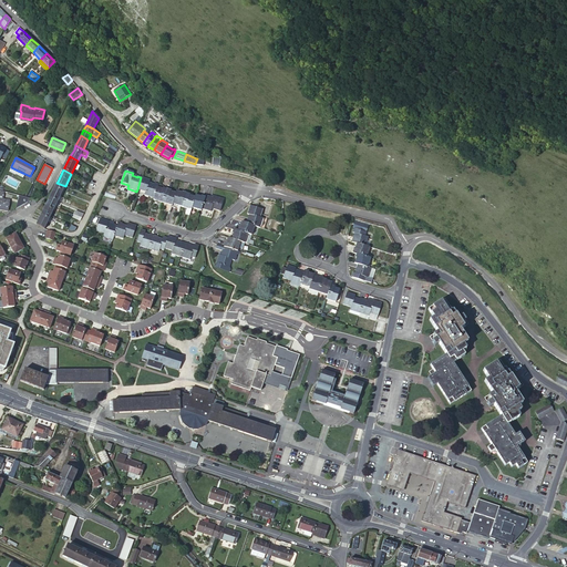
[(150,179),(141,177),(137,189),(140,191),(137,198),(141,199),(143,192),(145,193),(144,195),(153,198),(157,187),(157,184),(154,183),(154,184),(150,183),(150,179)]
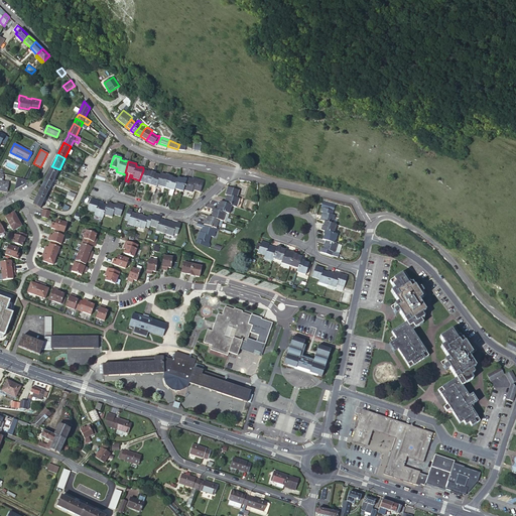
[(47,175),(54,178),(59,169),(51,166),(48,172),(47,175)]
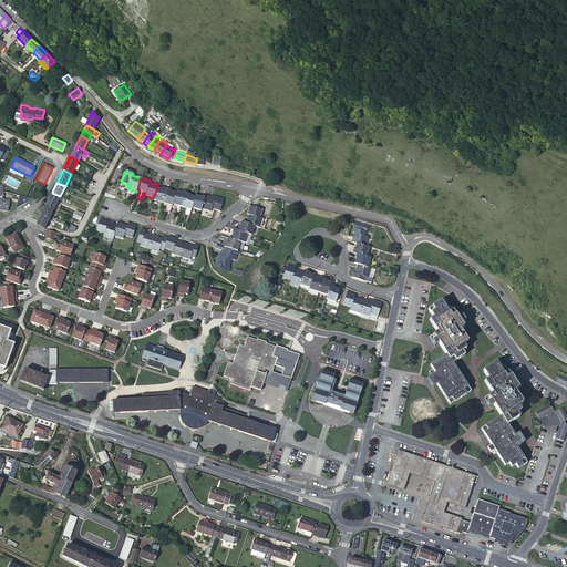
[(153,198),(153,200),(162,203),(166,189),(163,187),(162,188),(161,188),(157,187),(153,198)]
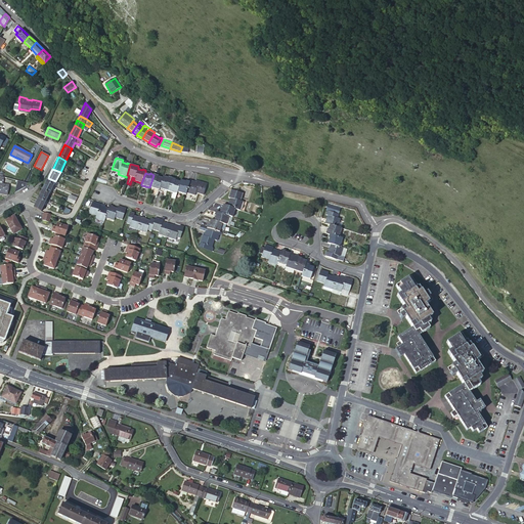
[(158,176),(154,175),(149,187),(155,189),(159,190),(159,188),(162,178),(158,177),(158,176)]
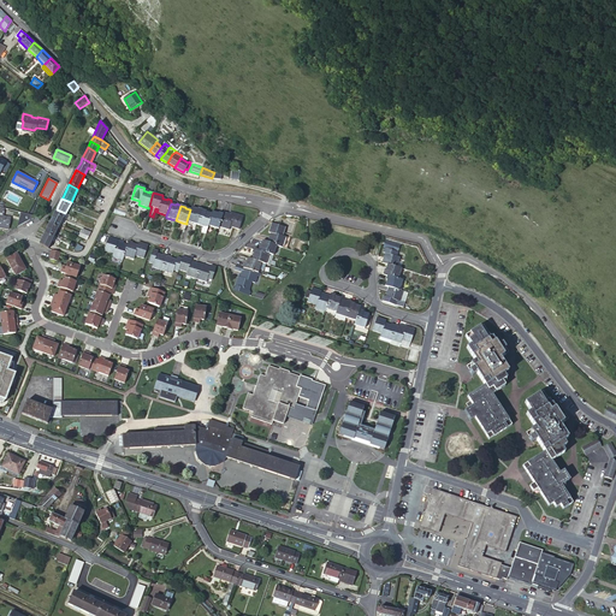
[(187,221),(197,225),(202,209),(197,208),(197,209),(191,207),(190,209),(187,221)]
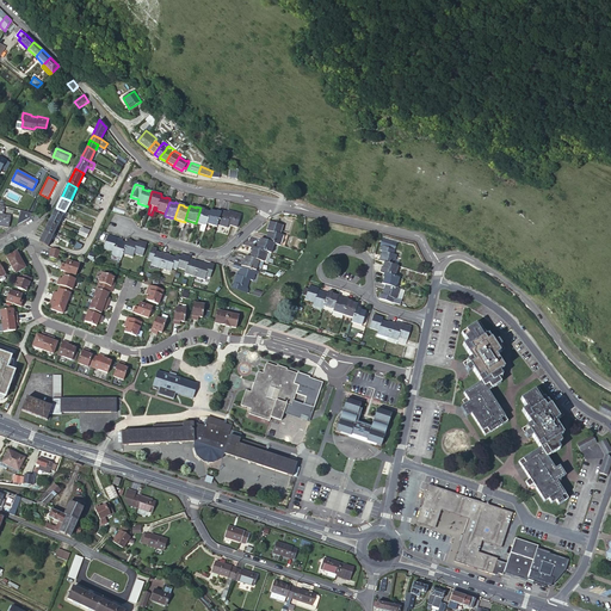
[(204,232),(207,224),(207,223),(210,213),(204,210),(204,209),(201,208),(196,223),(202,224),(199,230),(204,232)]
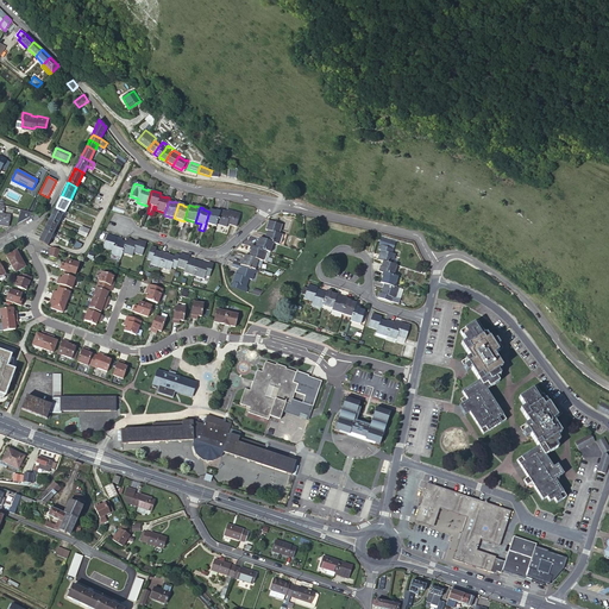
[(206,224),(215,226),(217,225),(220,212),(217,209),(215,212),(209,209),(209,212),(206,223),(206,224)]
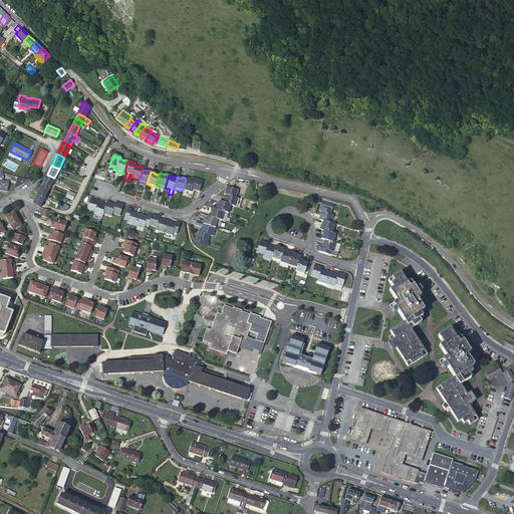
[(191,178),(187,177),(186,179),(183,190),(191,192),(192,190),(199,192),(203,180),(192,177),(191,178)]
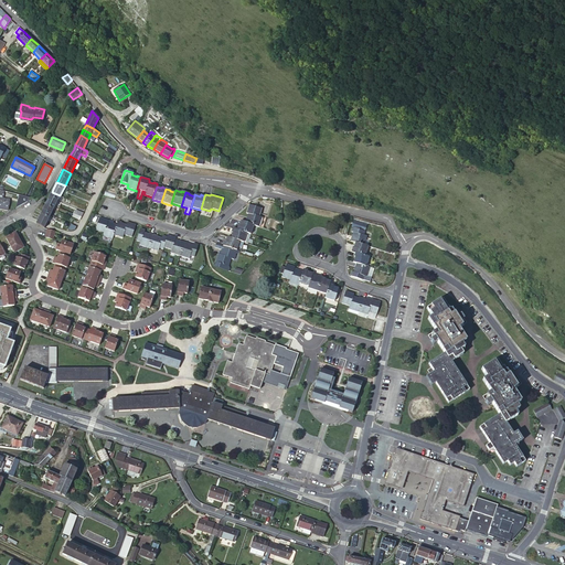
[(24,204),(32,199),(19,195),(18,202),(16,209),(24,204)]
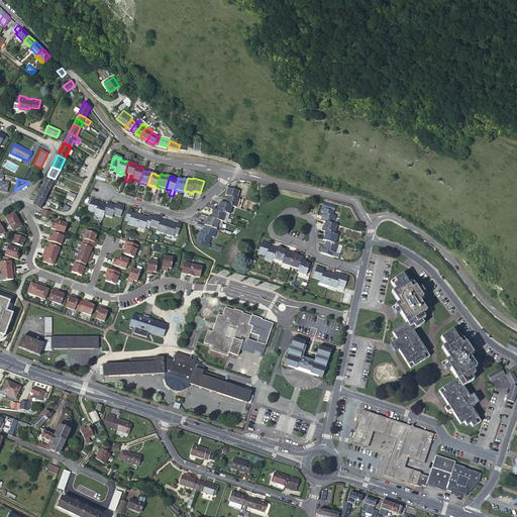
[(1,181),(0,181),(0,191),(7,192),(9,183),(1,181)]
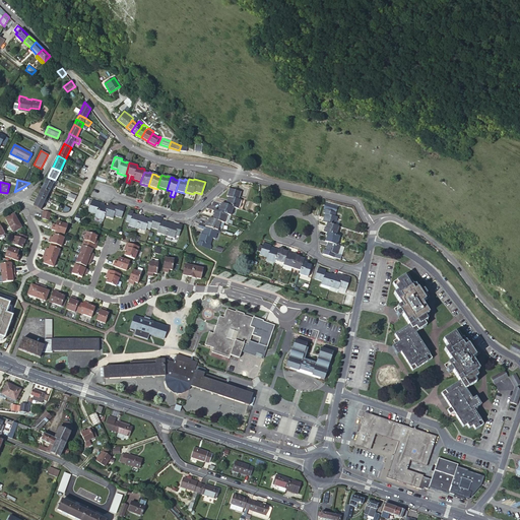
[(43,186),(41,190),(49,193),(51,189),(43,185),(43,186)]
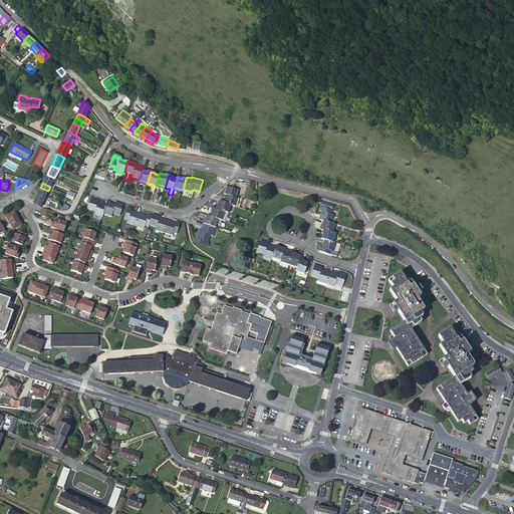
[(231,205),(236,207),(238,198),(236,197),(238,190),(227,186),(224,194),(227,195),(225,199),(224,199),(223,202),(231,205)]
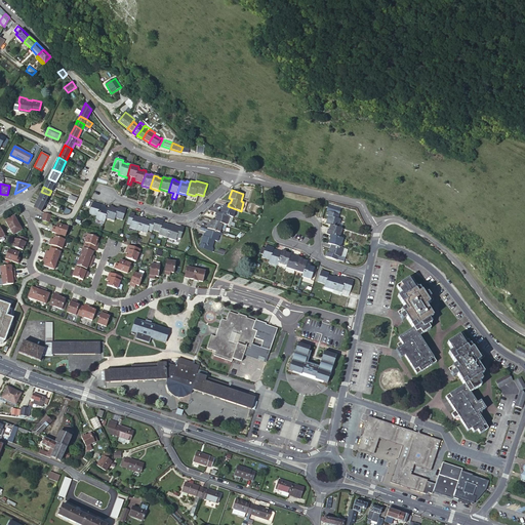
[(39,195),(37,200),(45,204),(47,199),(39,195)]
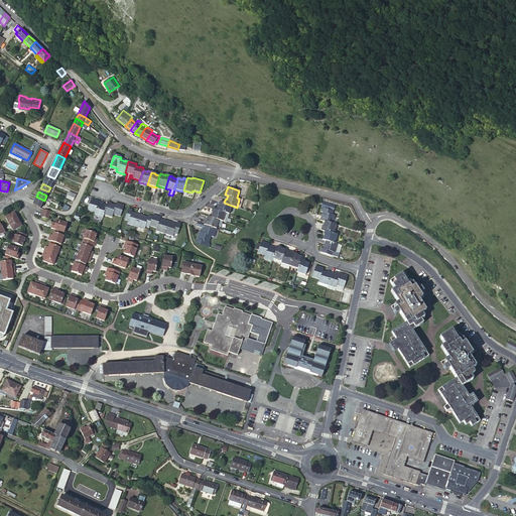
[(44,201),(36,197),(33,204),(32,205),(40,209),(44,201)]
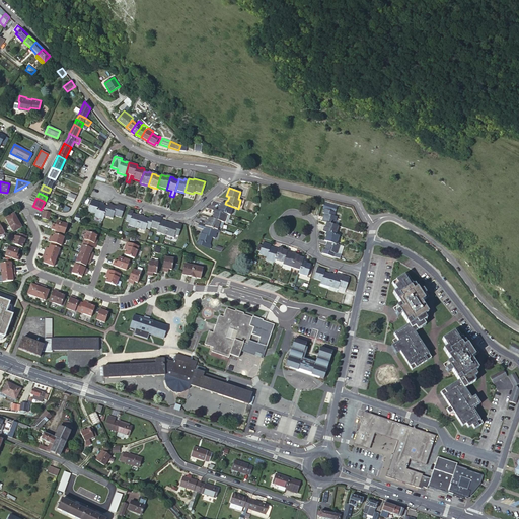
[(104,216),(106,206),(103,205),(103,206),(98,205),(99,203),(91,200),(88,212),(95,214),(94,216),(102,219),(104,216)]
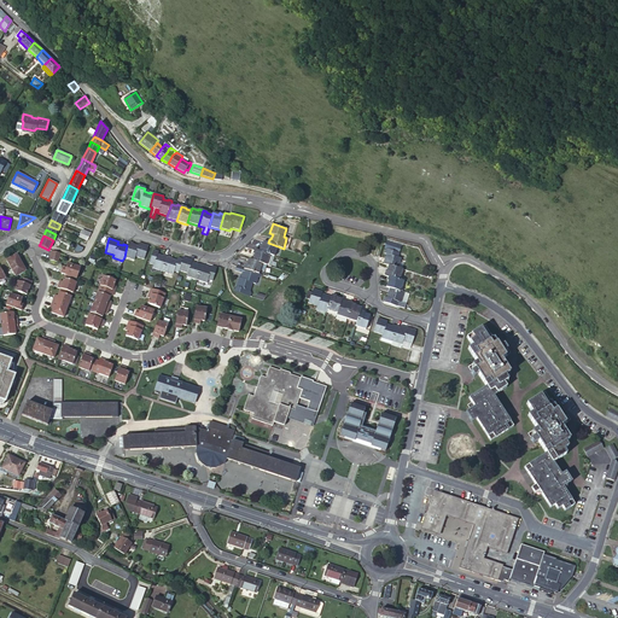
[(133,243),(128,242),(127,245),(124,257),(134,260),(135,257),(144,260),(149,245),(139,243),(138,246),(132,244),(133,243)]
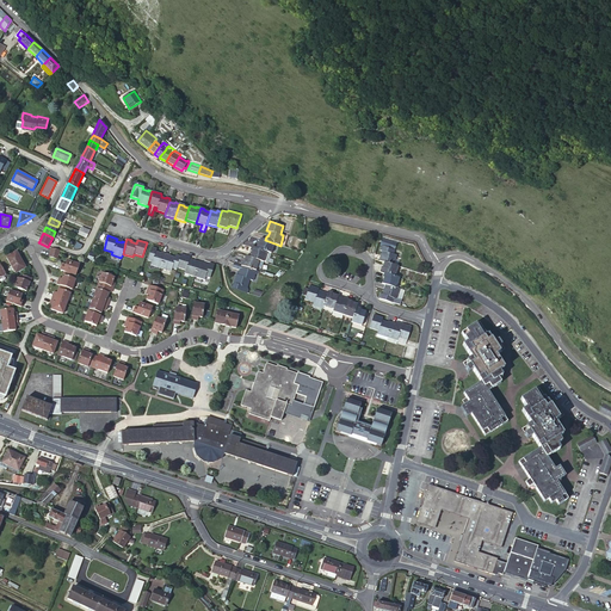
[(267,252),(271,253),(275,244),(265,240),(260,239),(258,245),(255,248),(267,252)]
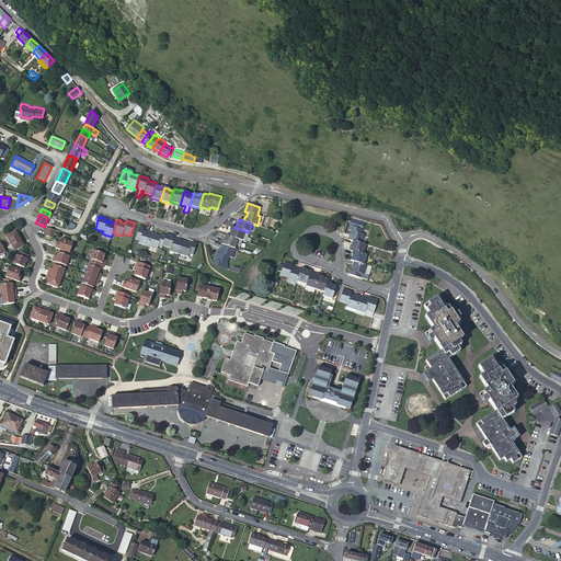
[(348,239),(353,241),(362,243),(364,233),(362,232),(363,229),(351,226),(350,230),(352,230),(350,236),(350,235),(348,239)]
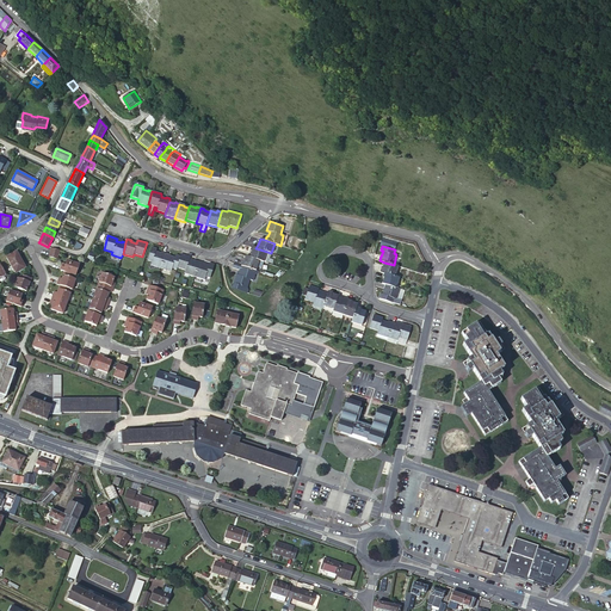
[(150,265),(160,269),(166,253),(161,252),(161,253),(156,251),(156,248),(152,247),(147,260),(152,261),(150,265)]
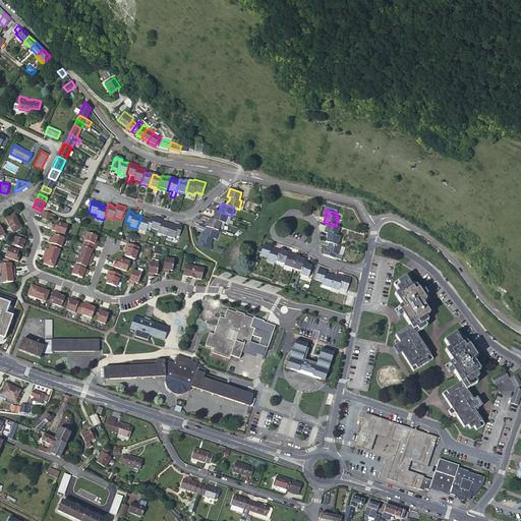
[(221,223),(225,224),(226,220),(228,215),(218,212),(215,211),(214,215),(215,215),(213,220),(221,223)]
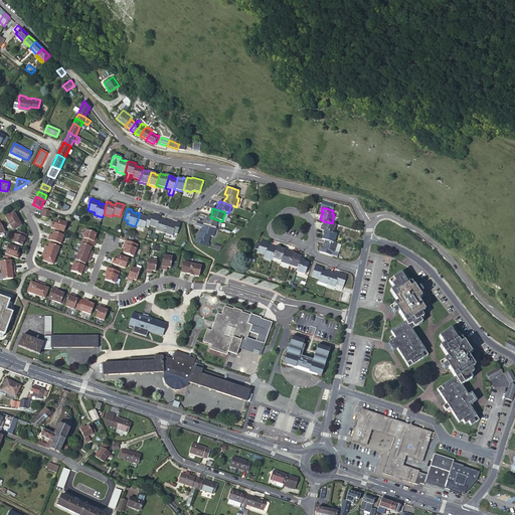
[(49,211),(43,209),(40,216),(47,219),(49,211)]
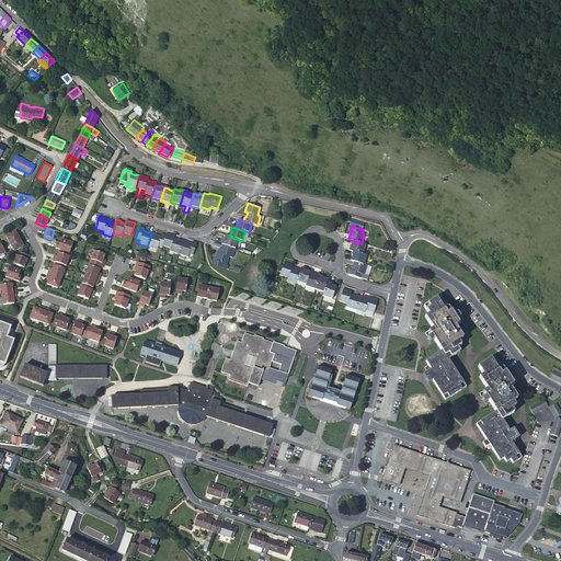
[(4,238),(8,245),(18,240),(13,232),(4,238)]
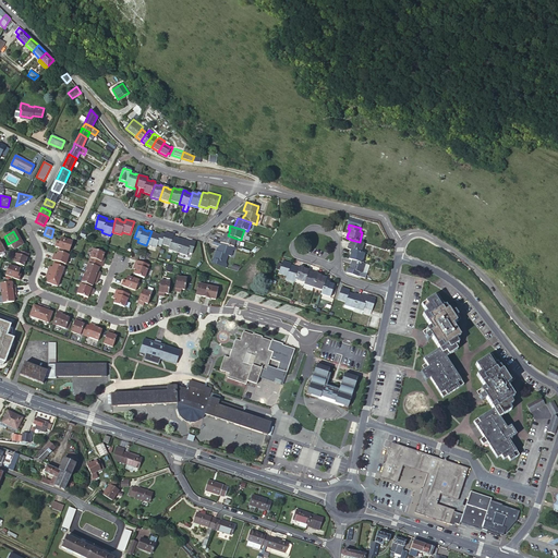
[(146,245),(156,249),(157,245),(160,246),(161,244),(165,234),(160,232),(159,235),(155,233),(155,232),(152,231),(146,245)]
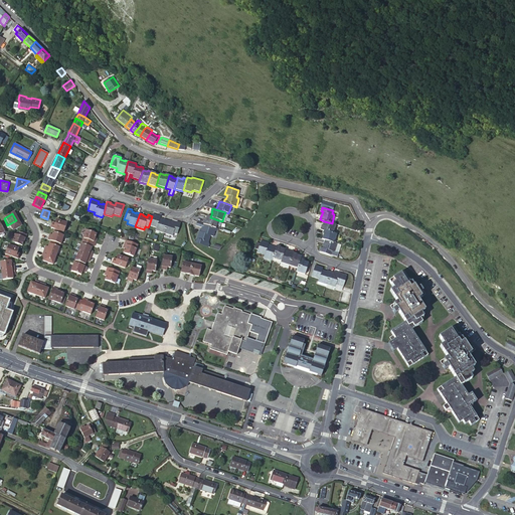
[(155,230),(163,232),(167,220),(164,219),(164,220),(160,218),(160,216),(152,214),(152,216),(149,225),(156,227),(155,230)]
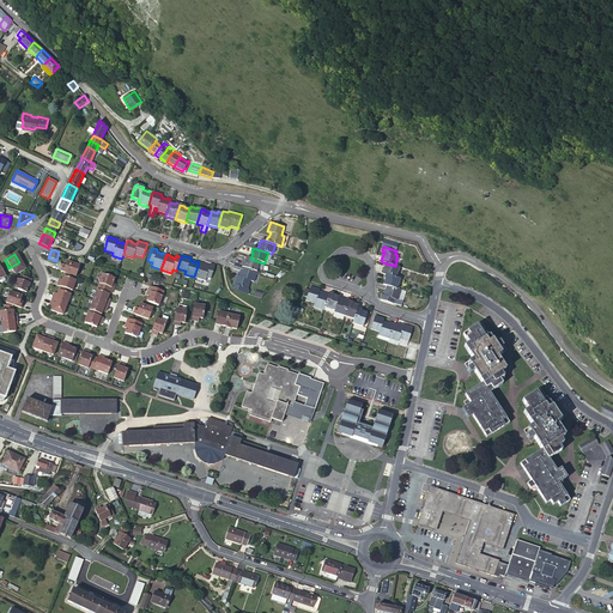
[(250,259),(247,258),(244,262),(243,262),(242,267),(258,272),(259,268),(260,262),(250,259)]
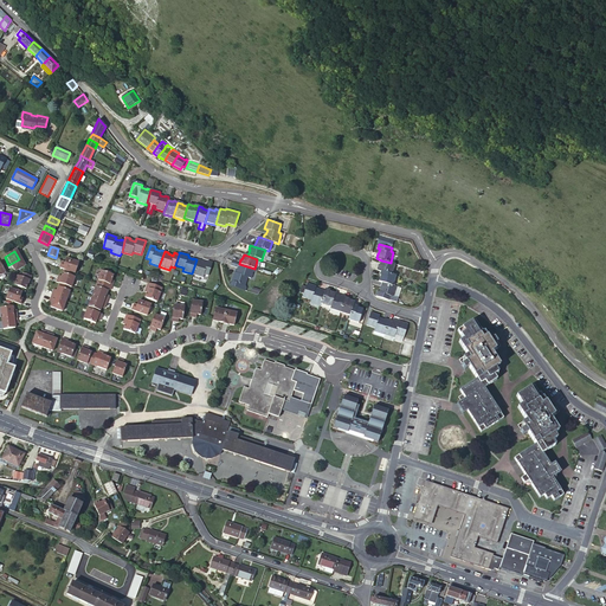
[(60,263),(58,268),(64,270),(75,274),(78,263),(65,258),(64,263),(64,264),(60,263)]
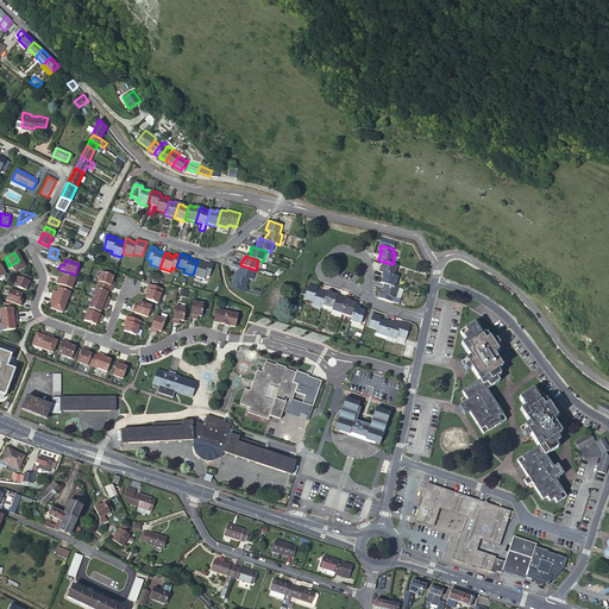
[(19,261),(8,267),(13,274),(23,269),(19,261)]
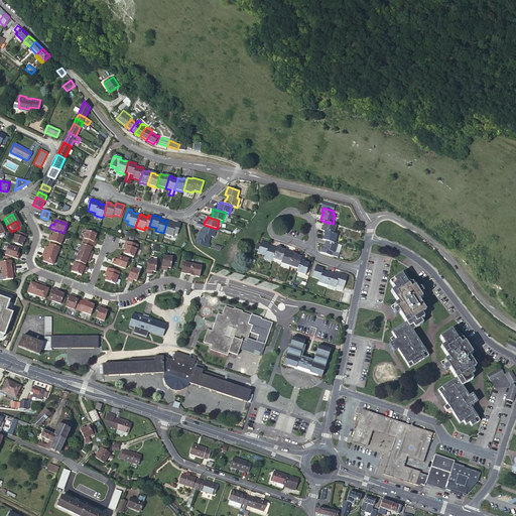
[(167,221),(163,233),(172,236),(173,234),(177,235),(180,224),(176,222),(175,224),(171,223),(172,222),(167,221)]
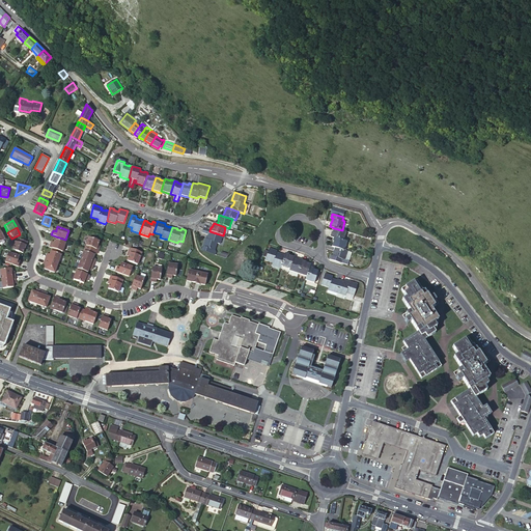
[(330,236),(334,238),(343,241),(346,231),(342,230),(334,228),(333,232),(331,232),(330,236)]
